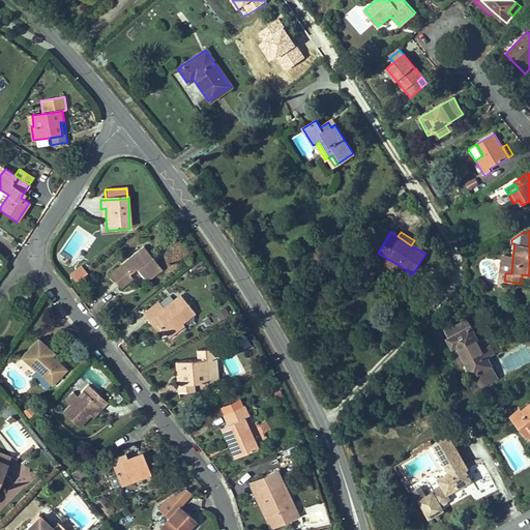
[(159,270),(142,248),(119,266),(120,267),(108,277),(119,291),(131,281),(128,276),(135,271),(145,283),(159,270)]
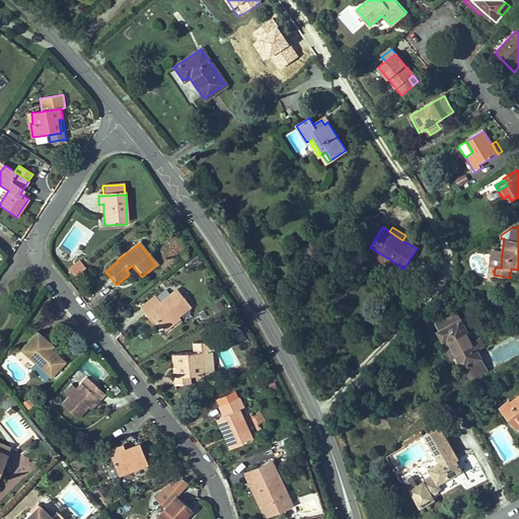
[(390,260),(376,251),(374,255),(388,264),(390,260)]
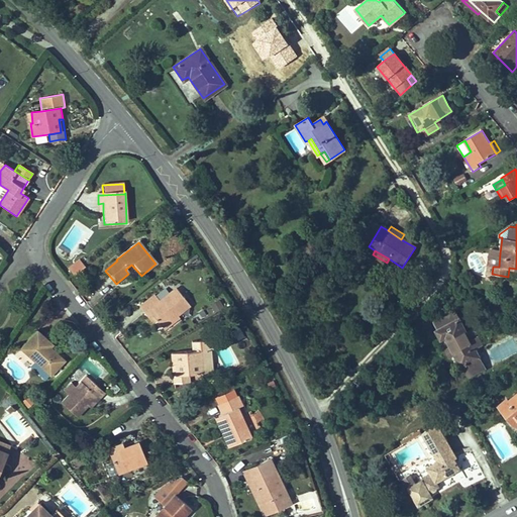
[(84,269),(78,261),(67,270),(73,278),(84,269)]
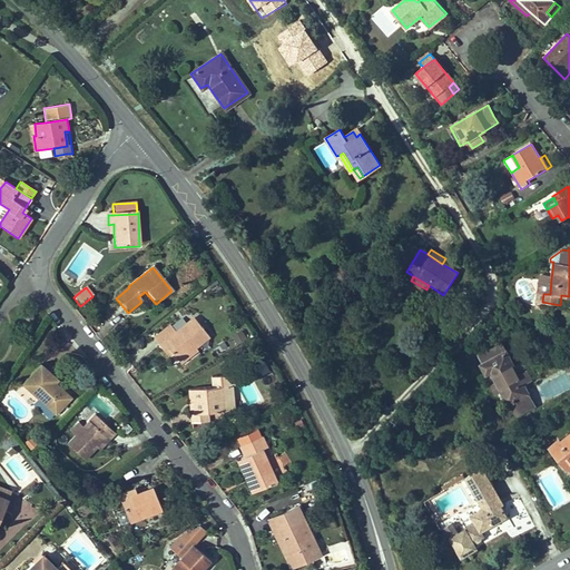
[(166,350),(177,364),(193,352),(208,340),(193,321),(175,335),(168,327),(153,340),(159,349),(163,352),(166,350)]
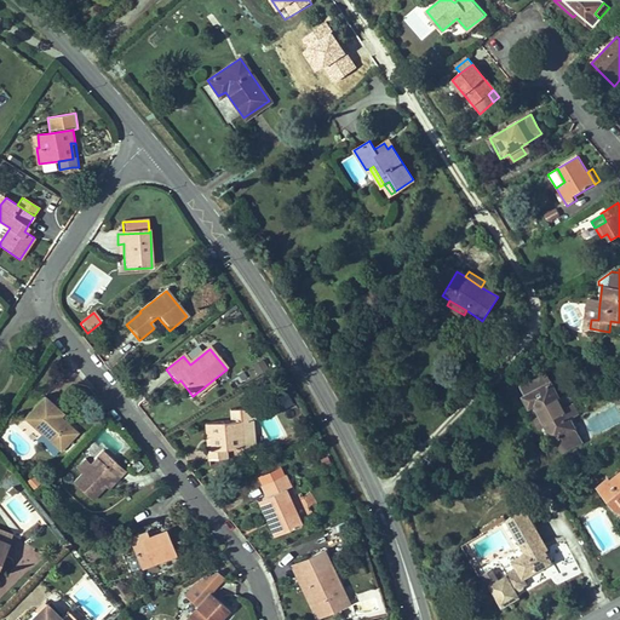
[(526,394),(550,380),(544,371),(521,384),(526,394)]
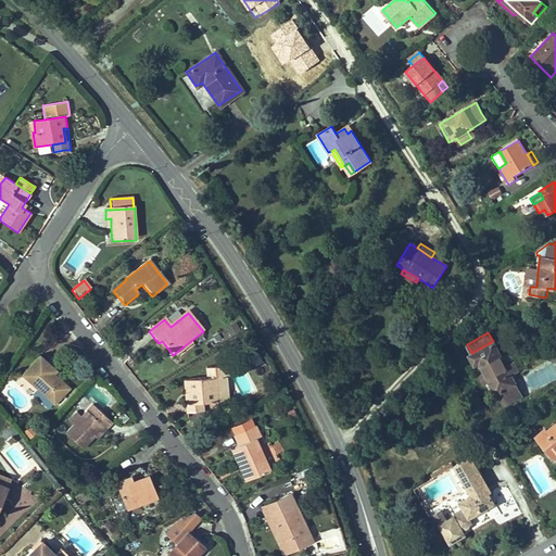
[(520,393),(493,341),(471,353),(469,354),(474,362),(478,361),(483,371),(487,378),(495,392),(497,391),(503,403),(520,393)]
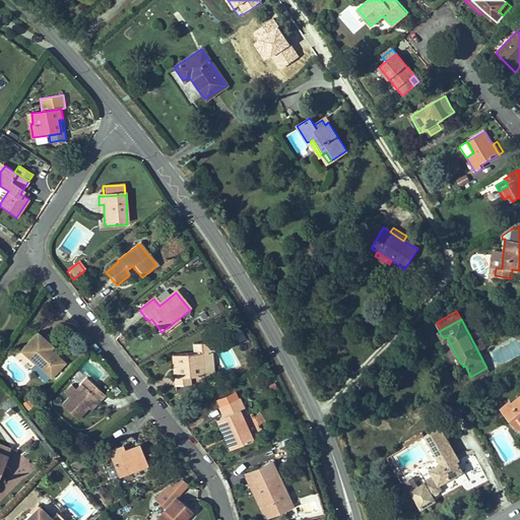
[(176,321),(161,332),(165,335),(179,323),(176,321)]
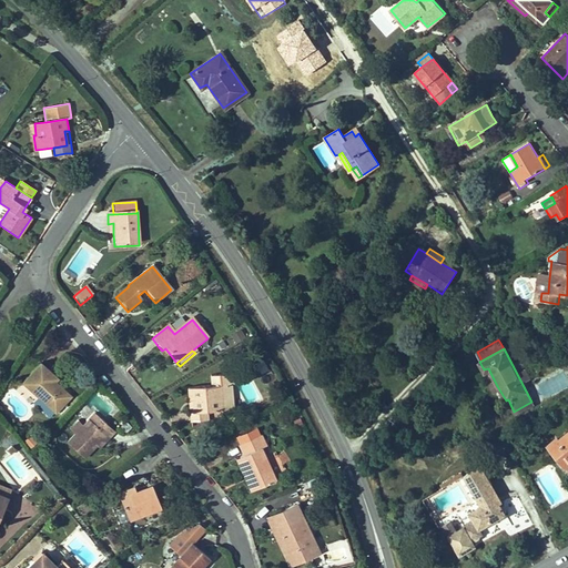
[(39,364),(20,384),(56,416),(71,399),(58,387),(56,389),(52,386),(53,384),(57,381),(47,372),(39,364)]
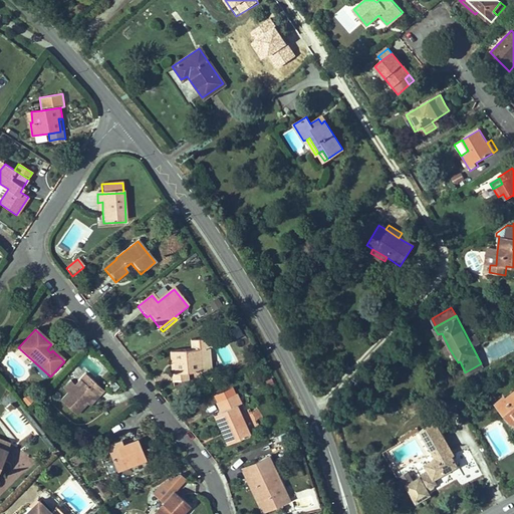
[(169,352),(170,364),(173,364),(174,376),(186,374),(210,372),(208,349),(209,349),(208,339),(189,341),(190,350),(169,352)]
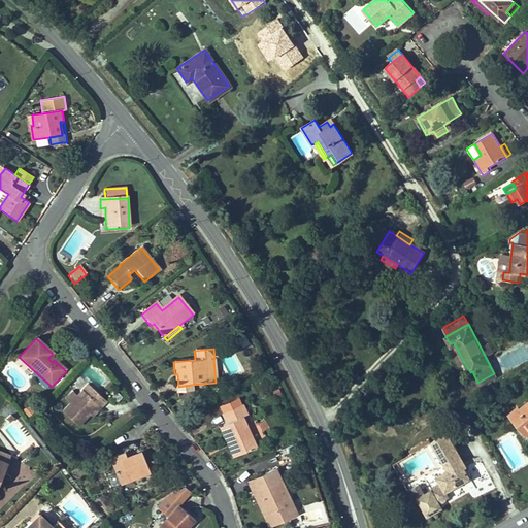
[(177,374),(174,374),(176,395),(192,393),(191,385),(178,387),(177,374)]
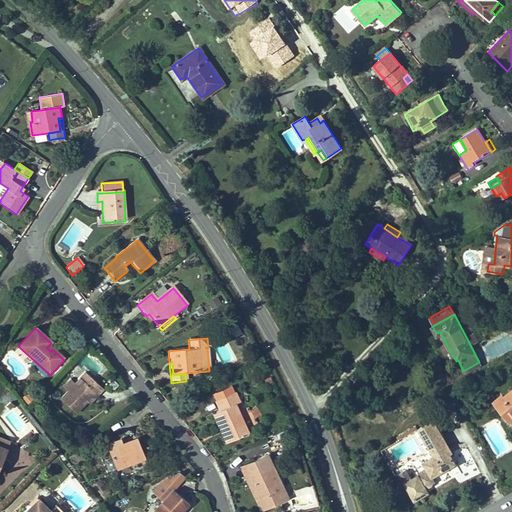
[(67,393),(60,401),(76,415),(86,404),(95,393),(91,389),(95,384),(93,382),(84,374),(74,385),(67,393)]
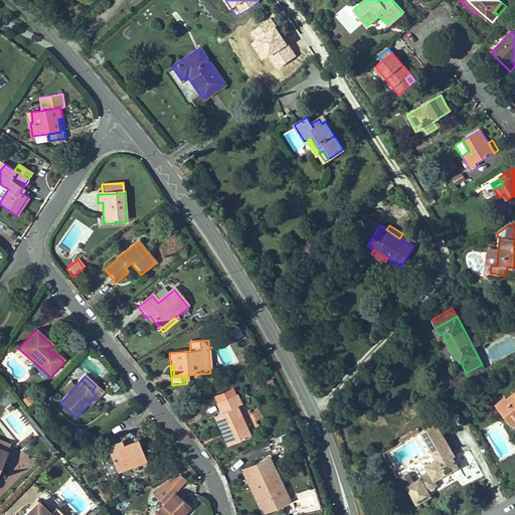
[(62,391),(67,395),(74,387),(70,383),(62,391)]
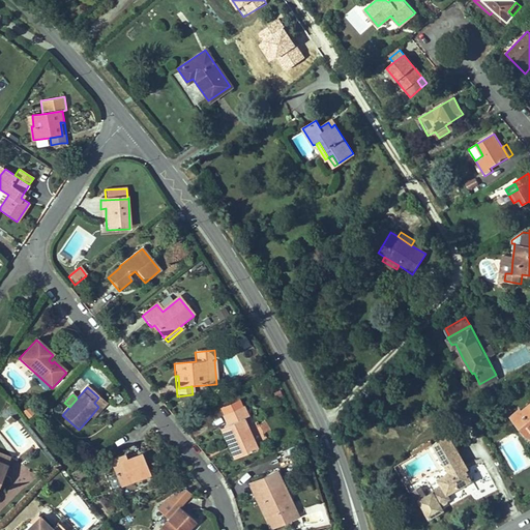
[(108,405),(98,398),(94,403),(98,407),(89,418),(93,421),(108,405)]
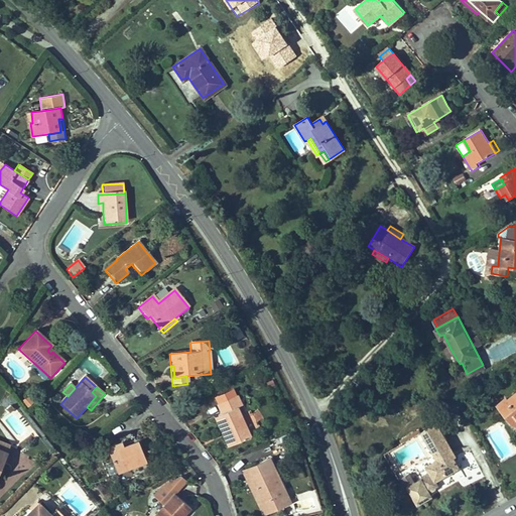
[(212,397),(215,405),(235,396),(232,388),(212,397)]
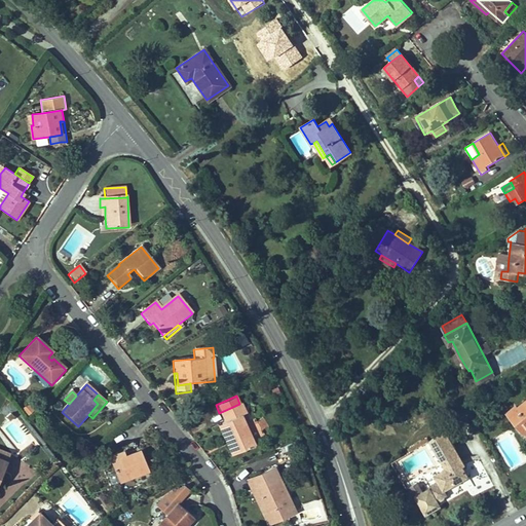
[(517,404),(505,413),(523,436),(525,435),(525,436),(525,400),(519,406),(517,404)]
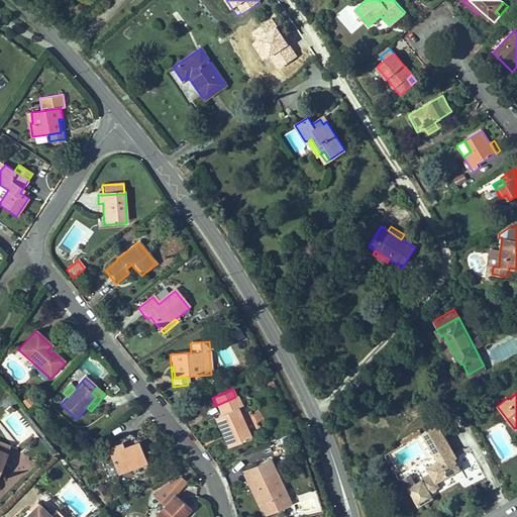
[(33,404),(27,397),(21,403),(27,410),(33,404)]
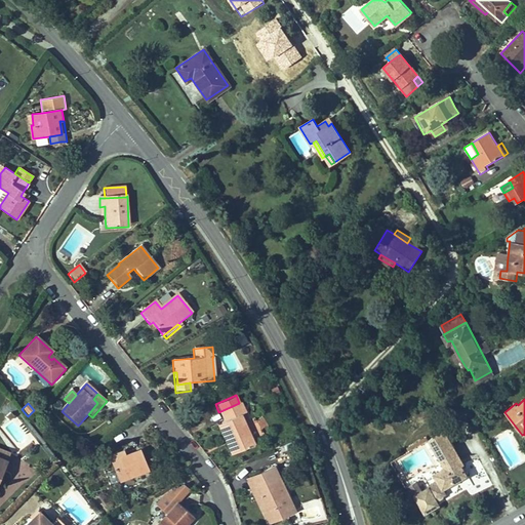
[(224,421),(220,423),(234,455),(254,447),(241,415),(246,413),(241,403),(239,403),(218,412),(224,421)]
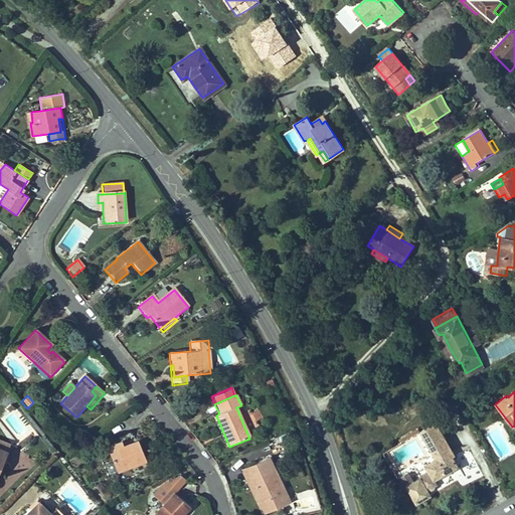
[(13,410),(10,405),(4,409),(7,414),(13,410)]
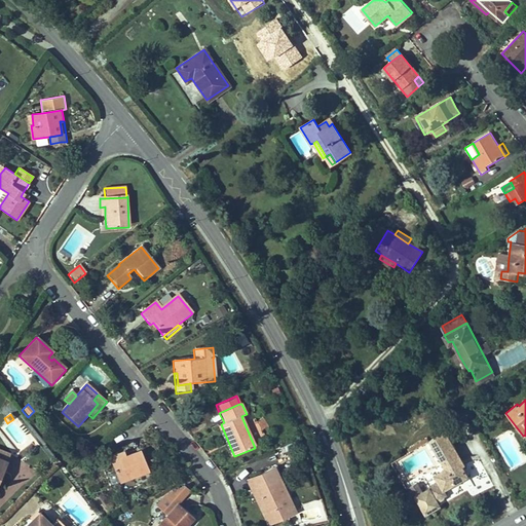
[(234,456),(221,424),(217,425),(231,458),(234,456)]
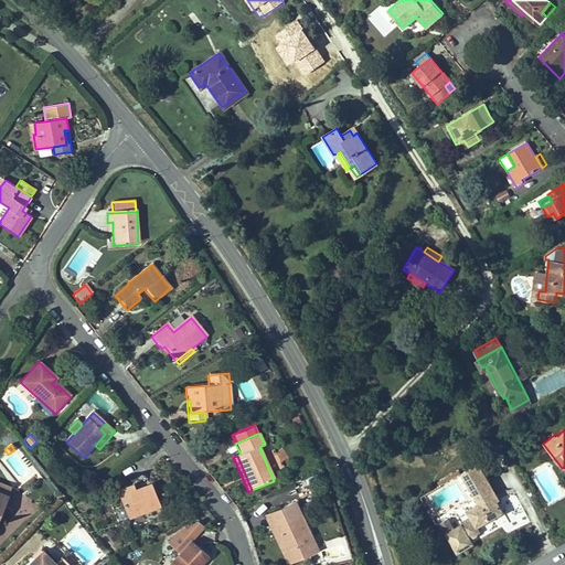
[(454,528),(449,520),(439,525),(457,555),(473,545),(470,539),(481,532),(478,529),(504,513),(498,502),(500,501),(479,465),(461,475),(479,503),(466,511),(469,516),(459,522),(460,523),(454,528)]
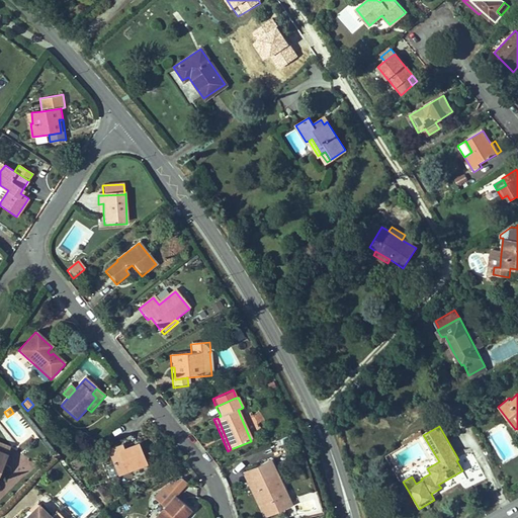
[(0,470),(9,448),(0,444),(0,470)]
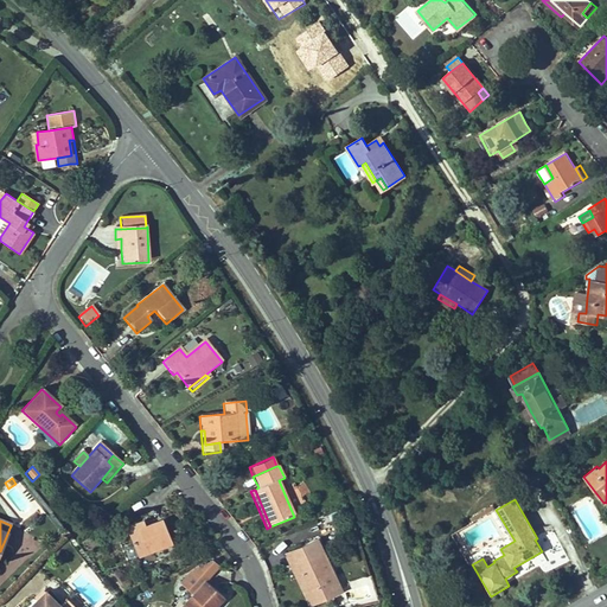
[(126,532),(136,560),(172,547),(161,521),(142,526),(126,532)]
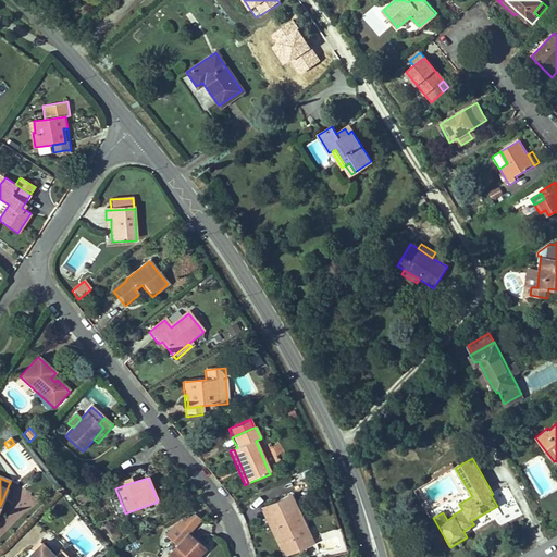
[(114,484),(115,489),(131,483),(130,479),(114,484)]
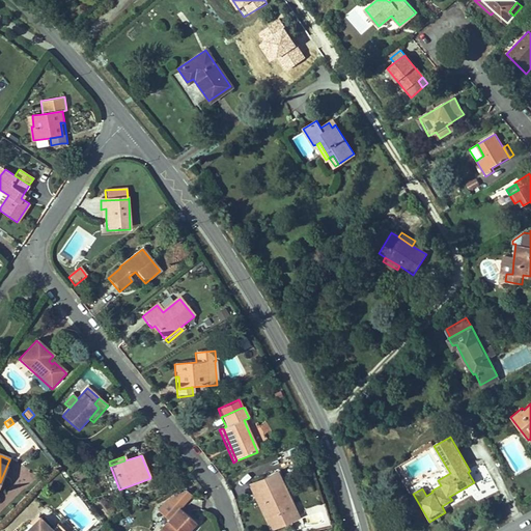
[(292,508),(277,474),(257,483),(261,492),(258,494),(269,518),(267,519),(272,530),(273,530),(292,522),(288,510),(292,508)]
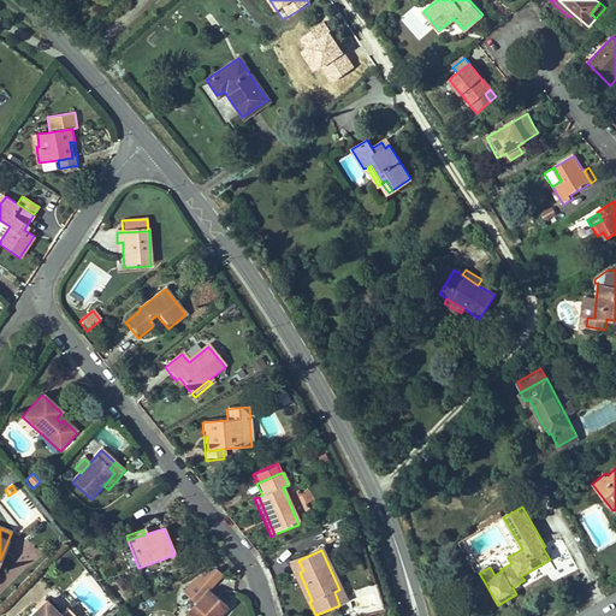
[(312,615),(315,615),(309,602),(312,600),(300,573),(303,570),(298,561),(289,566),(298,587),(312,615)]
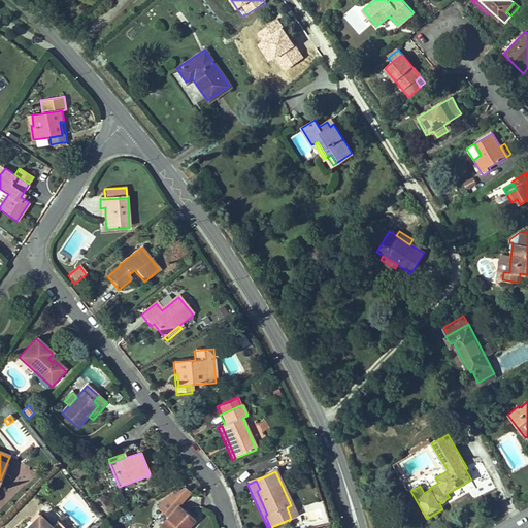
[(166,497),(157,507),(168,517),(167,518),(172,522),(167,527),(187,527),(195,518),(178,504),(182,500),(172,493),(166,497)]
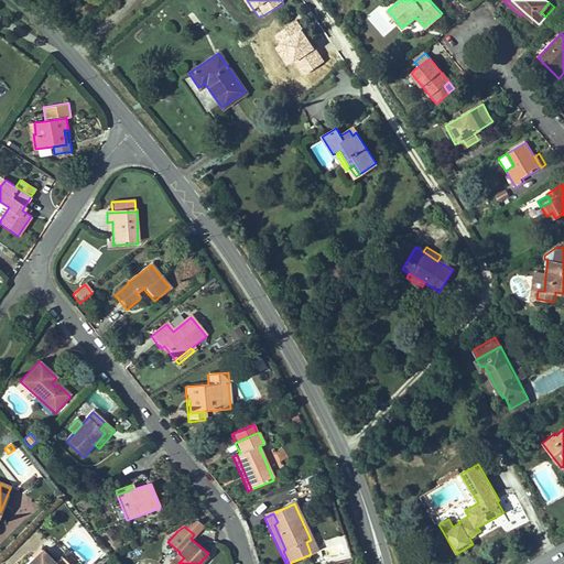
[(306,542),(311,554),(316,552),(311,540),(306,542)]
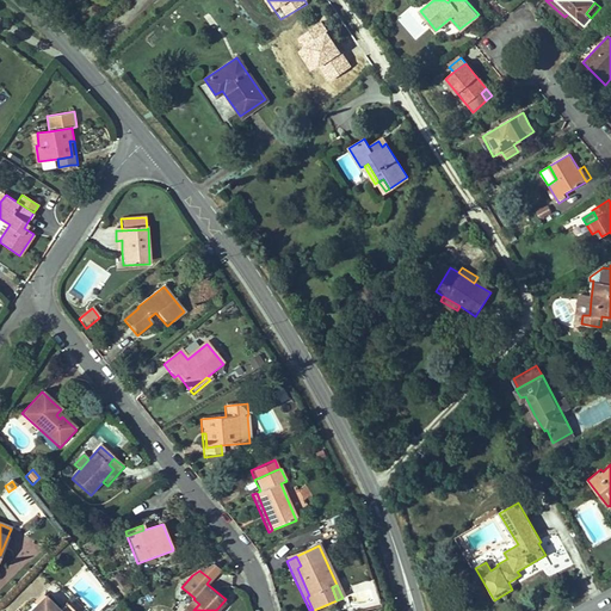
[(57,610),(53,610),(42,599),(30,610),(67,610),(63,606),(57,610)]
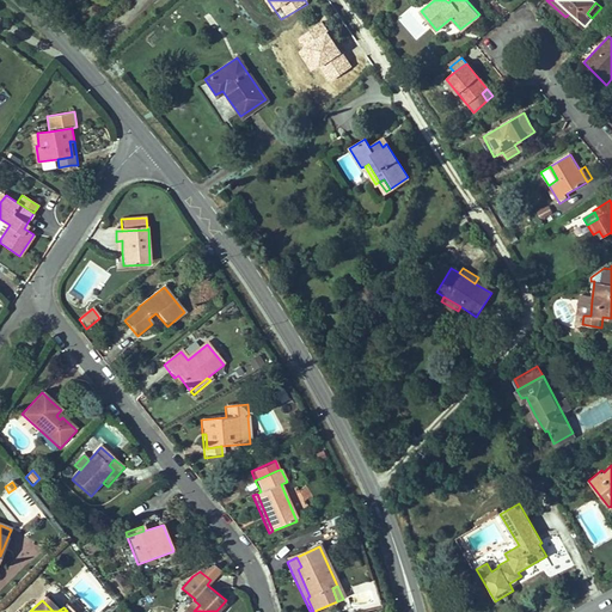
[(194,600),(183,611),(194,611),(200,605),(194,600)]
